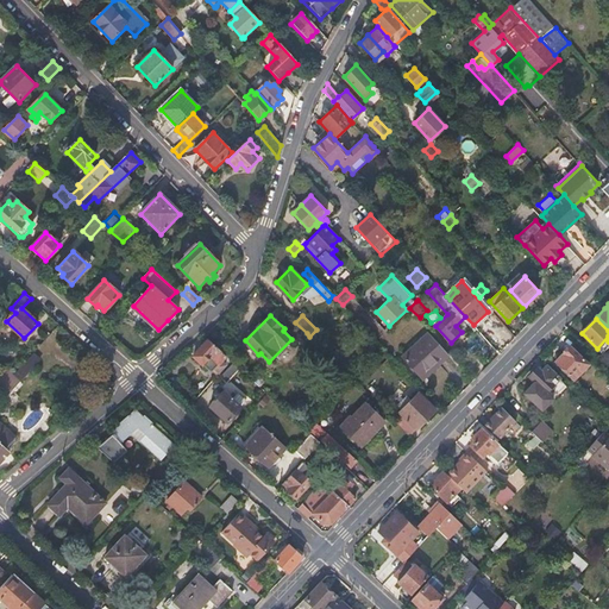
[(227,356),(203,334),(188,349),(194,355),(194,356),(212,372),(227,356)]
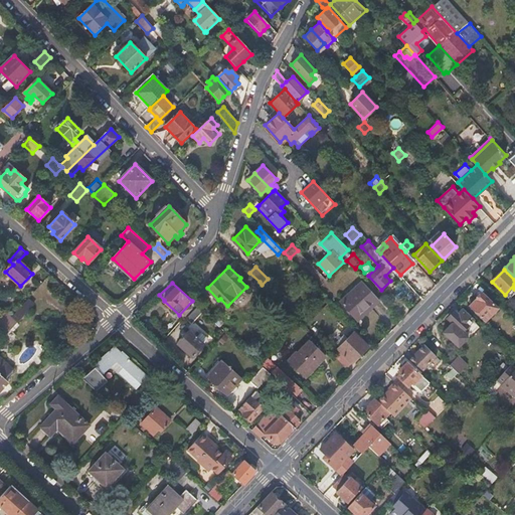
[(362,283),(343,300),(358,315),(376,299),(362,283)]
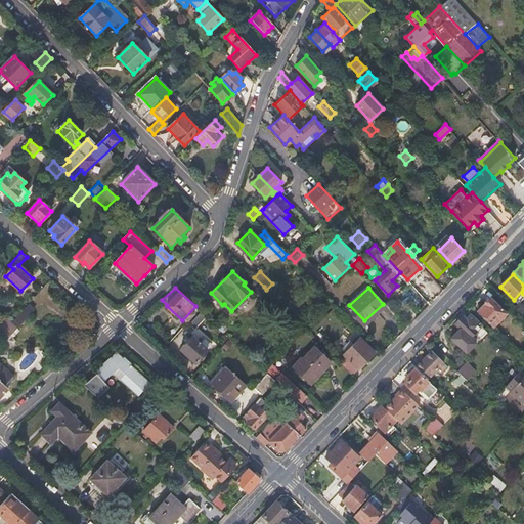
[(490,299),(478,311),(493,326),(507,314),(490,299)]
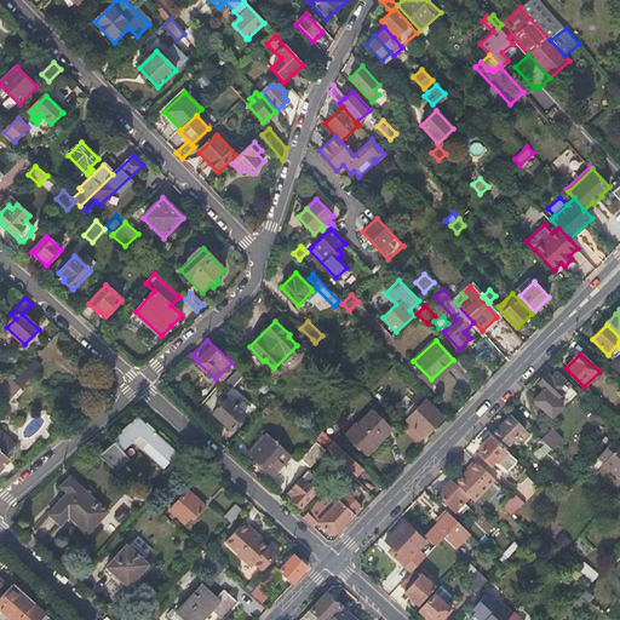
[(34,360),(15,382),(22,389),(42,367),(34,360)]
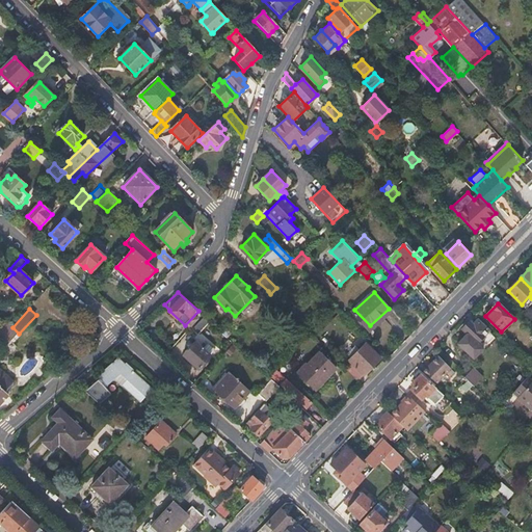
[(210,321),(205,317),(192,329),(197,335),(210,321)]
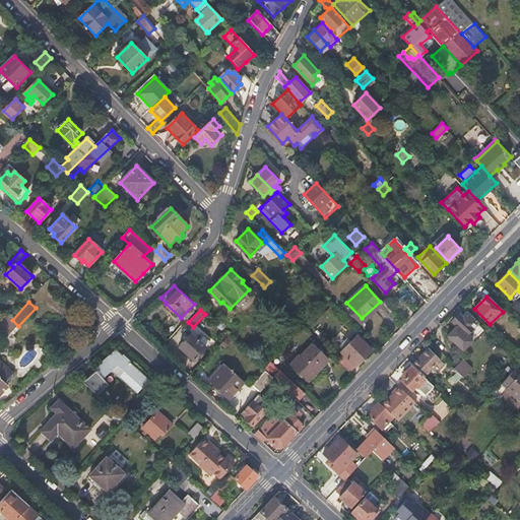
[(459,315),(453,322),(458,326),(448,336),(472,360),(493,338),(468,314),(463,319),(459,315)]
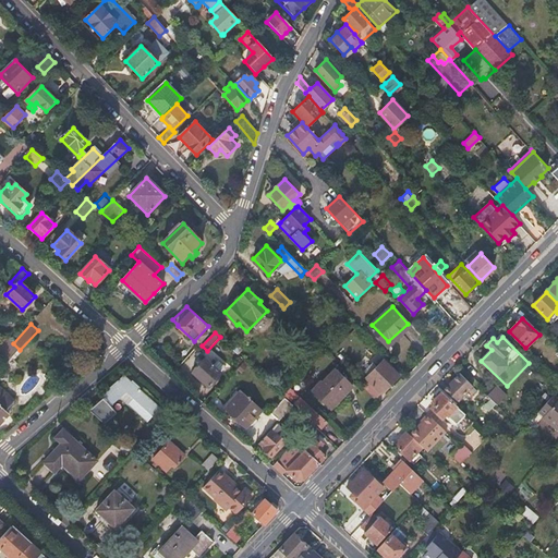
[(8,338),(0,346),(0,347),(12,358),(15,353),(20,350),(13,343),(8,338)]
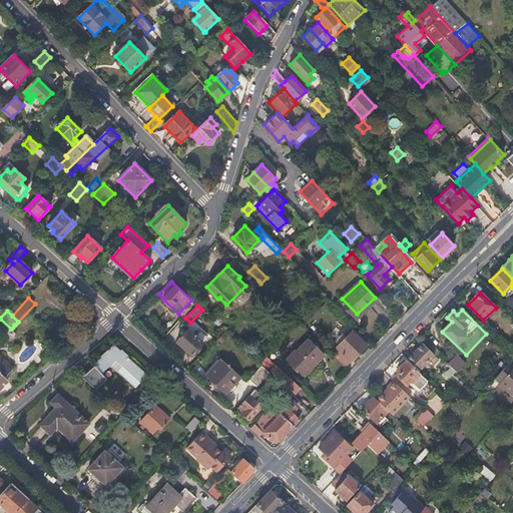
[(0,332),(4,337),(11,329),(0,319),(0,332)]
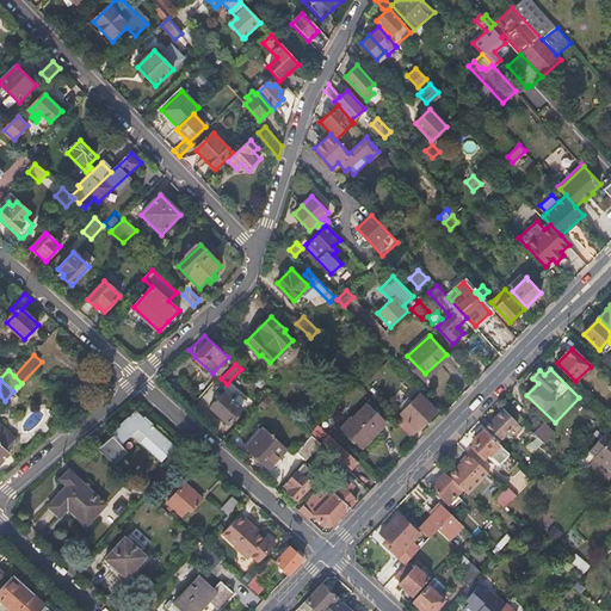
[(202,395),(209,401),(220,389),(213,383),(202,395)]
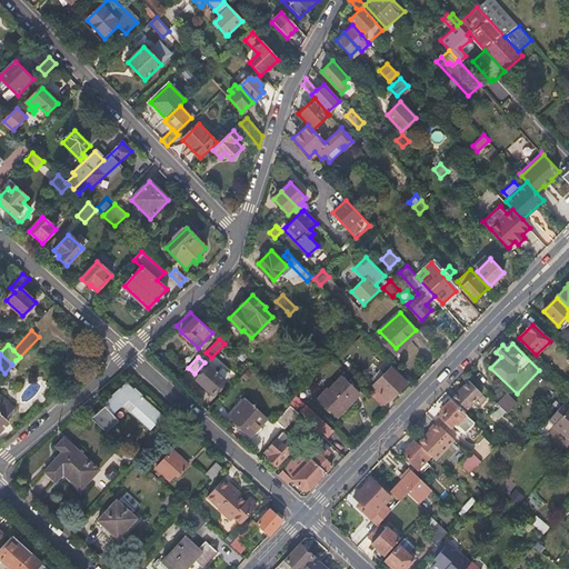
[(209,366),(197,380),(212,395),(226,380),(217,372),(209,366)]
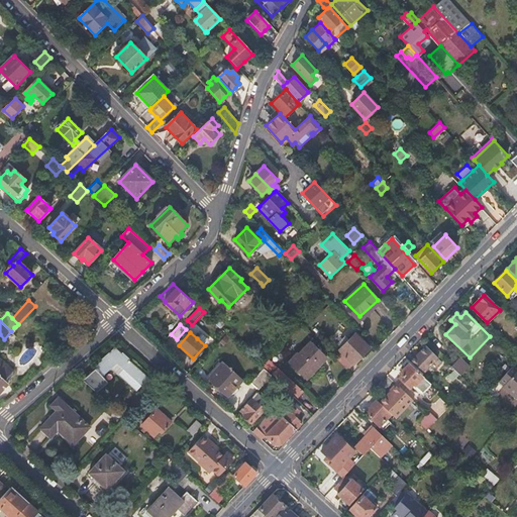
[(342,351),(336,357),(347,370),(353,363),(354,364),(370,347),(355,333),(339,348),(342,351)]
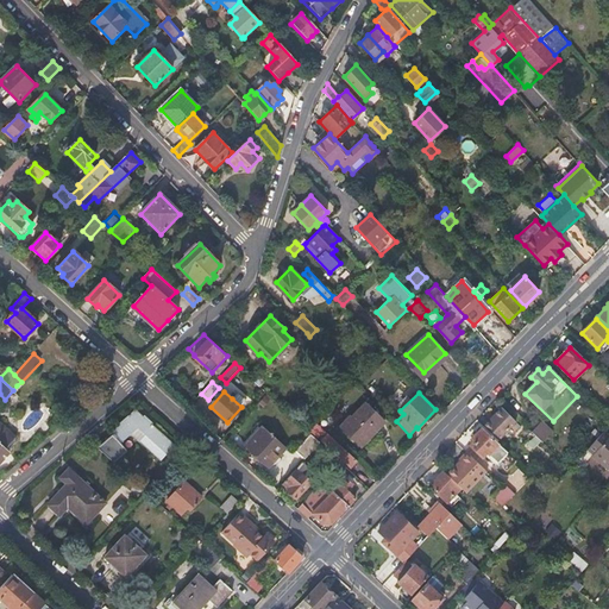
[(246,401),(237,394),(232,399),(242,407),(246,401)]
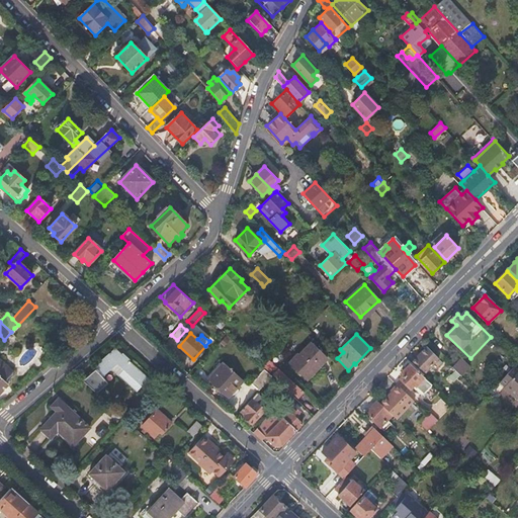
[(229,341),(225,336),(221,340),(226,345),(229,341)]
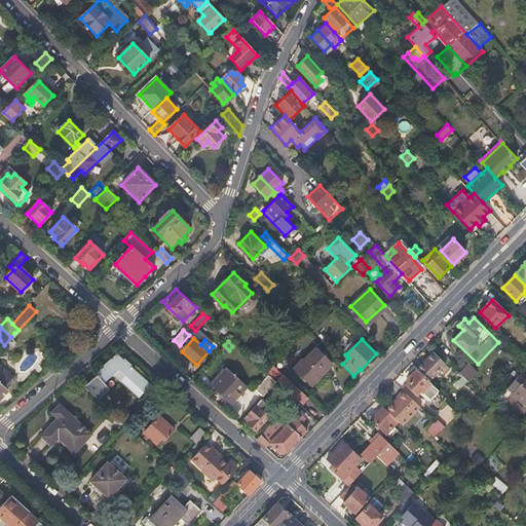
[(304,357),(295,365),(305,375),(308,373),(314,379),(326,368),(328,370),(334,363),(318,346),(306,359),(304,357)]
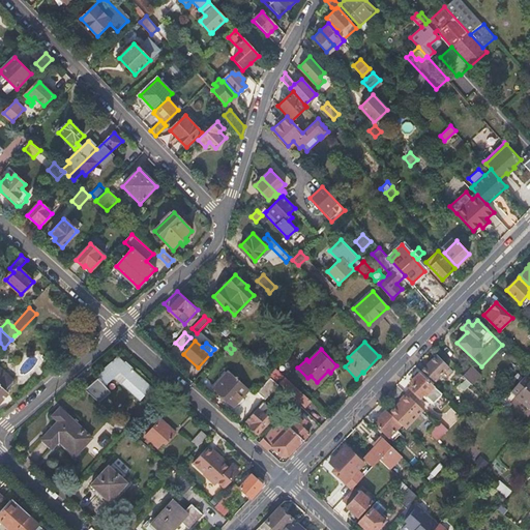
[(449,367),(437,355),(430,362),(433,366),(425,375),(434,383),(449,367)]
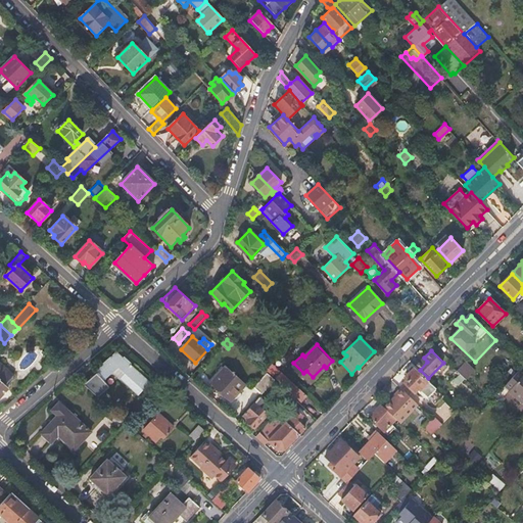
[(115,352),(94,370),(97,373),(84,385),(98,397),(109,386),(104,381),(112,373),(120,379),(120,378),(138,394),(149,383),(149,382),(115,352)]
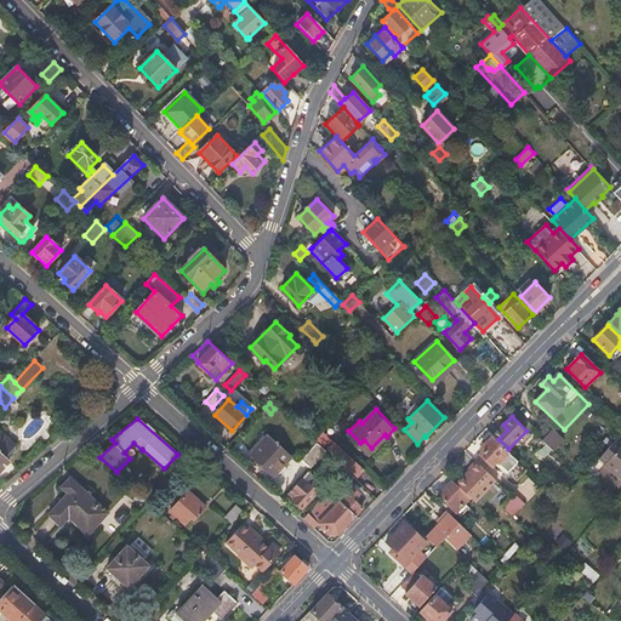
[(507,429),(503,425),(494,434),(499,439),(507,429)]
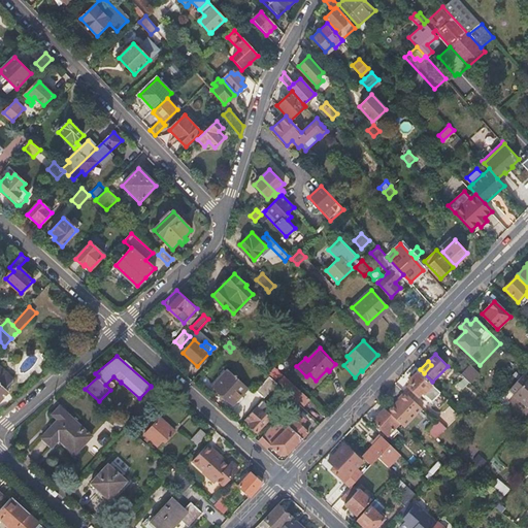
[(0,400),(8,392),(6,390),(15,380),(0,365),(0,400)]
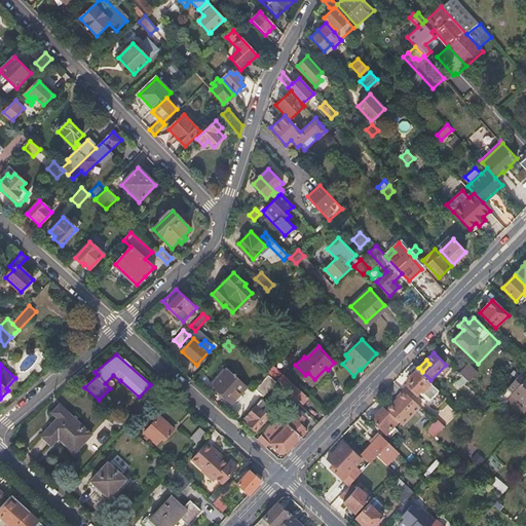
[(277,369),(273,365),(266,373),(268,375),(274,381),(276,378),(277,377),(273,374),(277,369)]
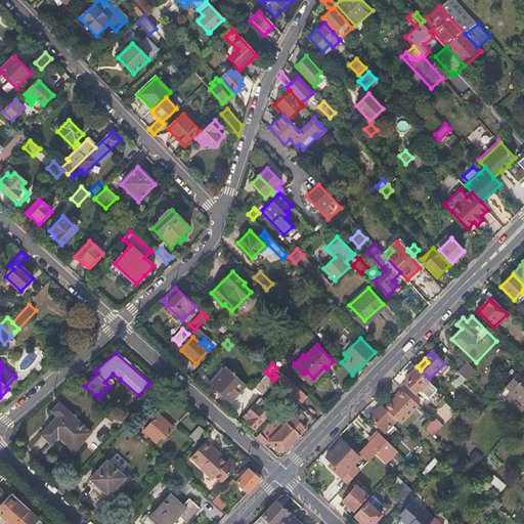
[(466,380),(467,381),(475,374),(466,364),(457,373),(461,375),(466,380)]
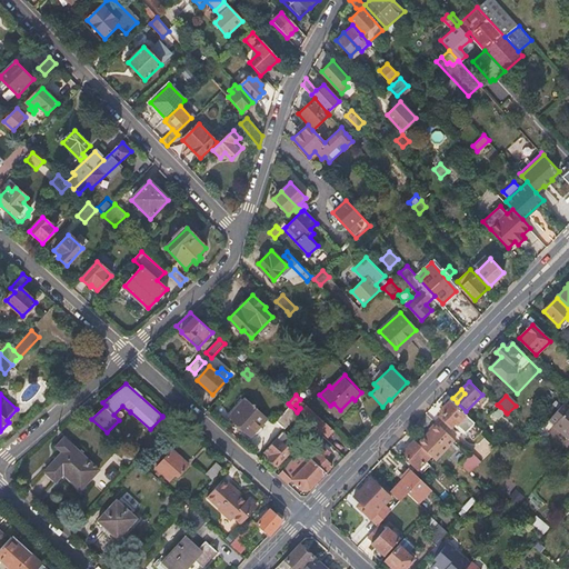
[(246,399),(230,417),(250,436),(267,418),(246,399)]
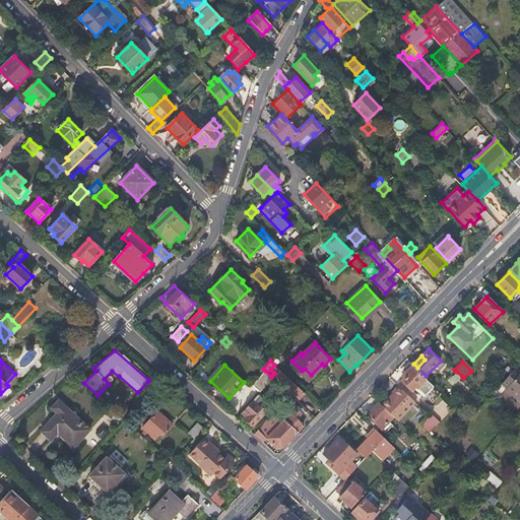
[(280,370),(274,365),(270,370),(274,373),(273,374),(275,375),(280,370)]
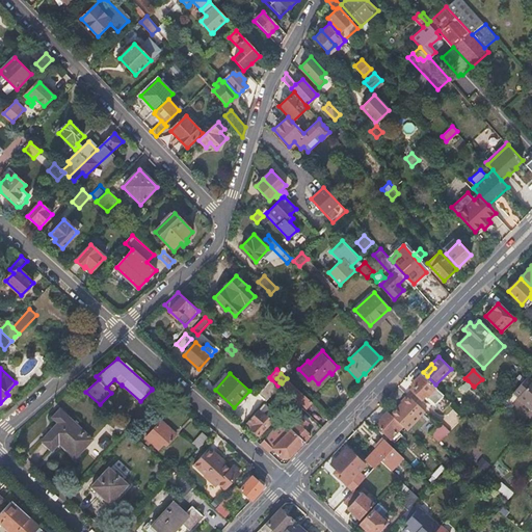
[(421,375),(413,383),(415,386),(411,390),(422,400),(425,396),(427,397),(434,404),(443,396),(421,375)]
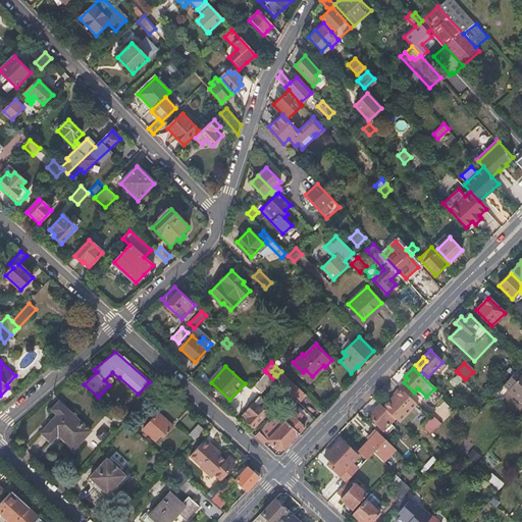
[(307,395),(281,371),(276,376),(302,400),(307,395)]
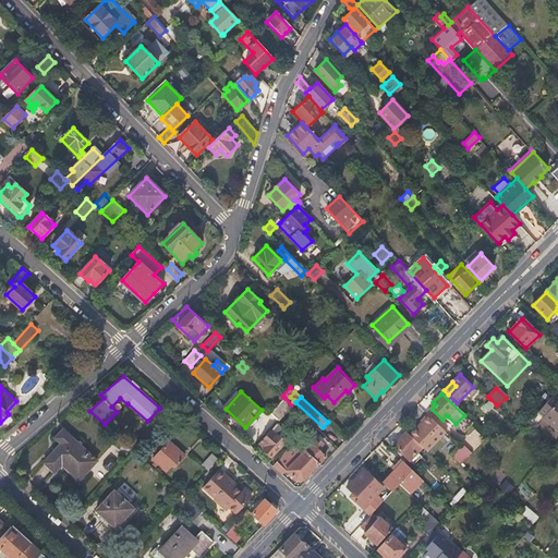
[(291,404),(284,398),(271,412),(279,421),(293,405),(291,404)]
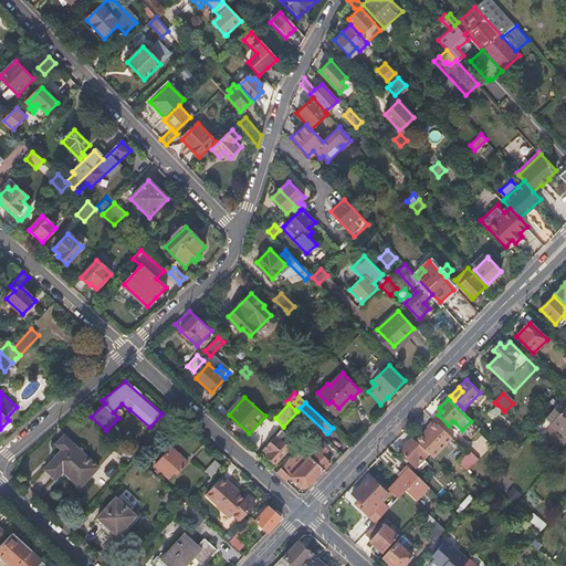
[(565,437),(565,409),(564,408),(559,404),(544,420),(549,425),(548,426),(564,439),(565,437)]
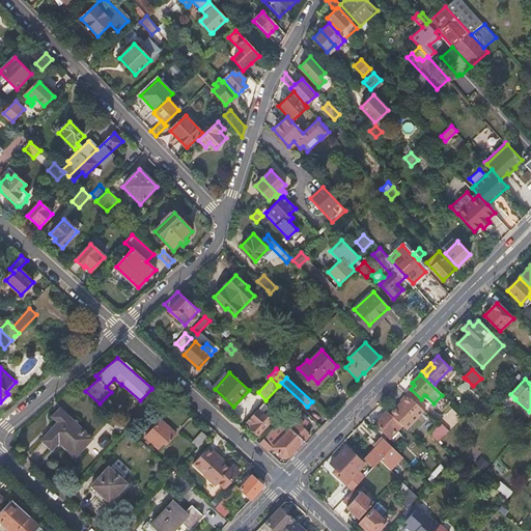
[(462,386),(467,391),(472,385),(467,380),(462,386)]
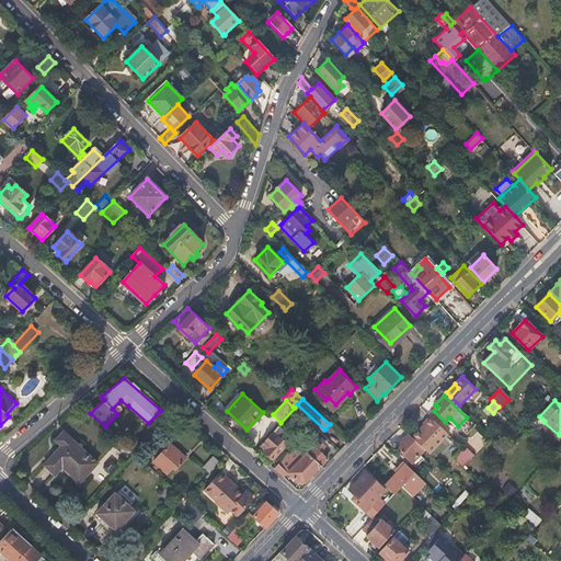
[(425,424),(413,438),(428,454),(447,434),(430,418),(424,423),(425,424)]
